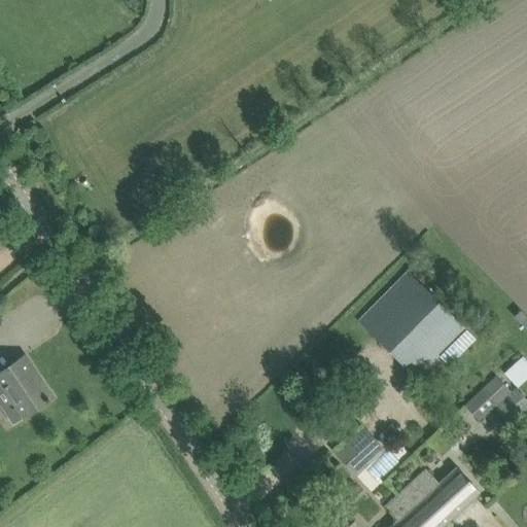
[(465,329),(406,271),(357,319),(416,379),(465,329)]
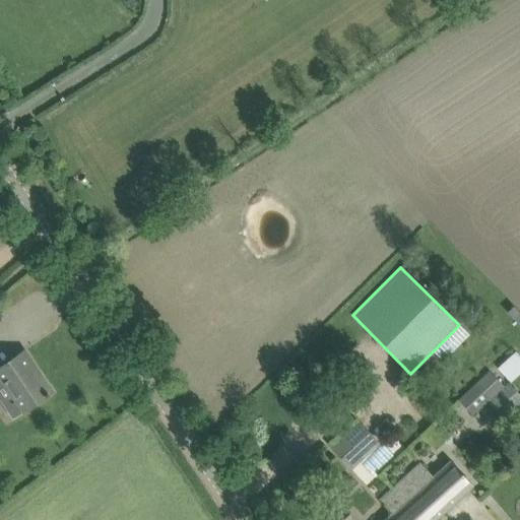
[(499,367),(499,368),(511,380),(519,371),(519,353),(517,350),(499,367)]
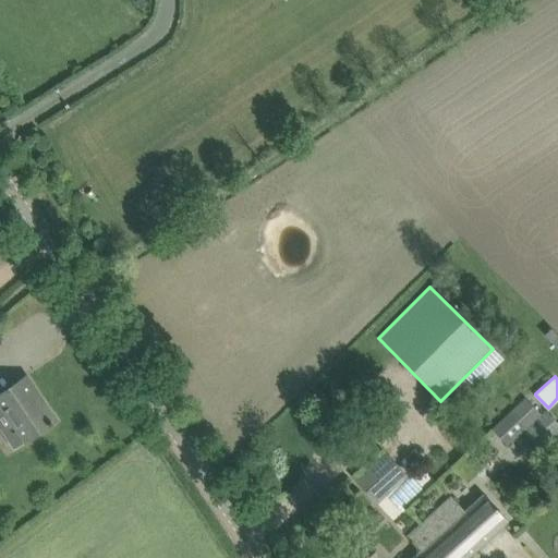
[(39,404),(23,380),(22,379),(4,391),(0,393),(0,405),(14,426),(3,435),(13,449),(56,421),(44,401),(39,404)]
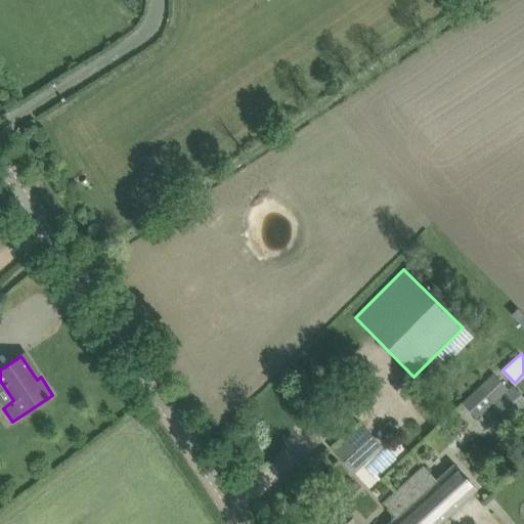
[(492,374),(461,403),(473,417),(490,400),(509,420),(523,405),(523,398),(513,386),(508,390),(492,374)]
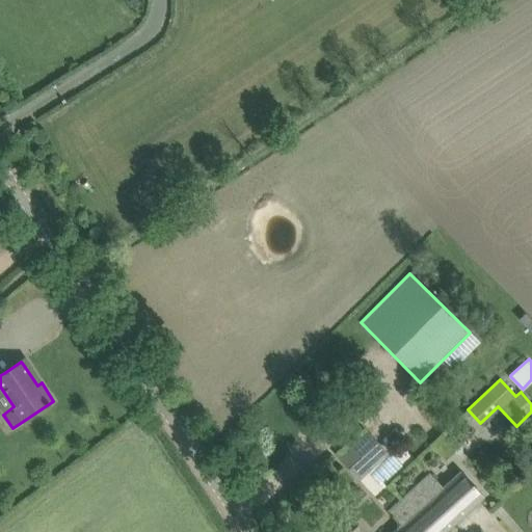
[(356,478),(386,452),(368,432),(339,459),(356,478)]
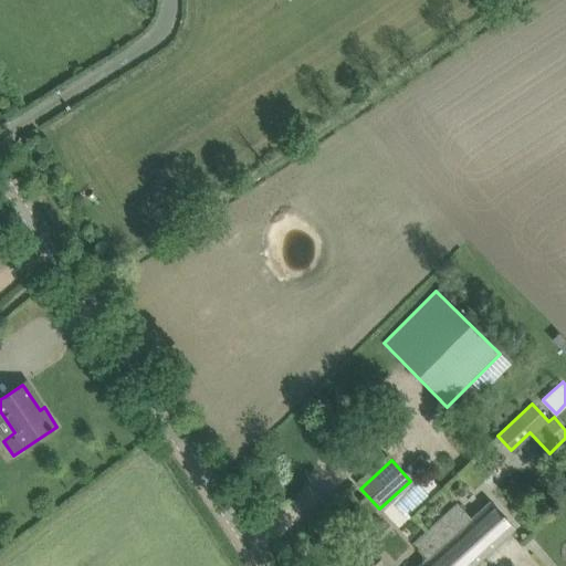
[(396,500),(408,513),(427,494),(415,481),(396,500)]
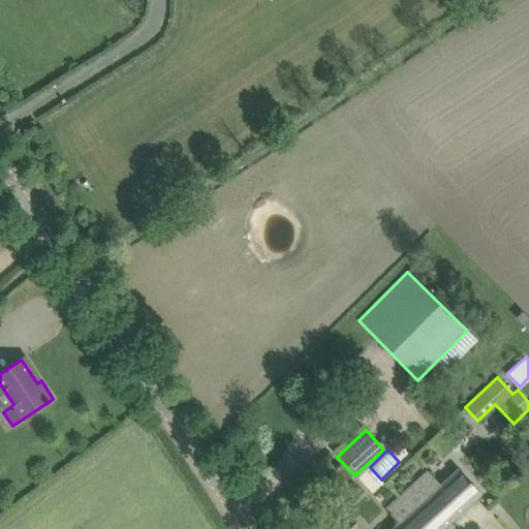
[(440,484),(429,471),(387,508),(400,523),(392,528),(362,528),(356,523),(355,524),(349,528),(442,528),(481,494),(459,467),(440,484)]
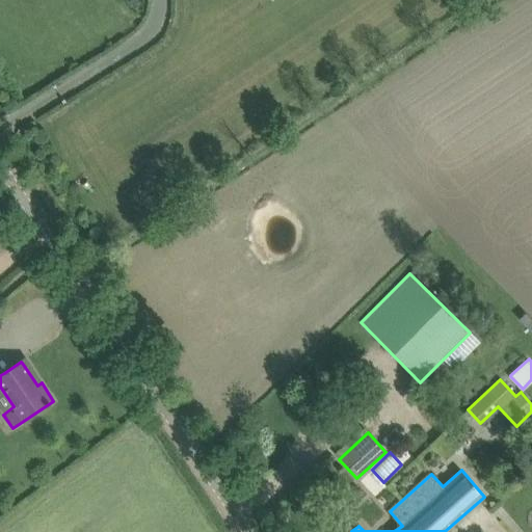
All buildings are outlined.
